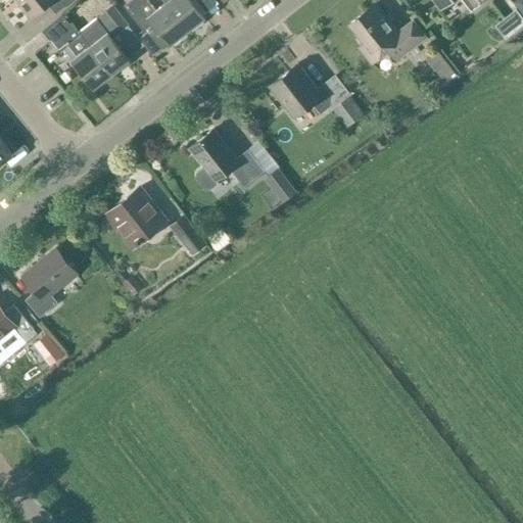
[(16,0),(31,17),(47,3),(55,13),(70,0),(16,0)]
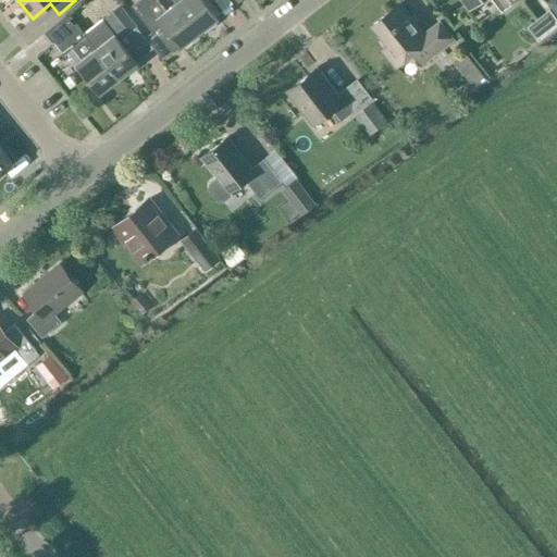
[(181,48),(199,33),(175,2),(164,11),(156,0),(138,0),(132,7),(151,32),(162,24),(181,48)]
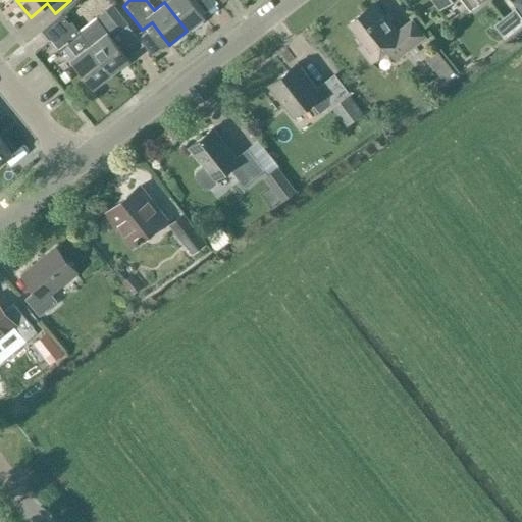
[(162,0),(164,2),(187,31),(204,17),(191,0),(162,0)]
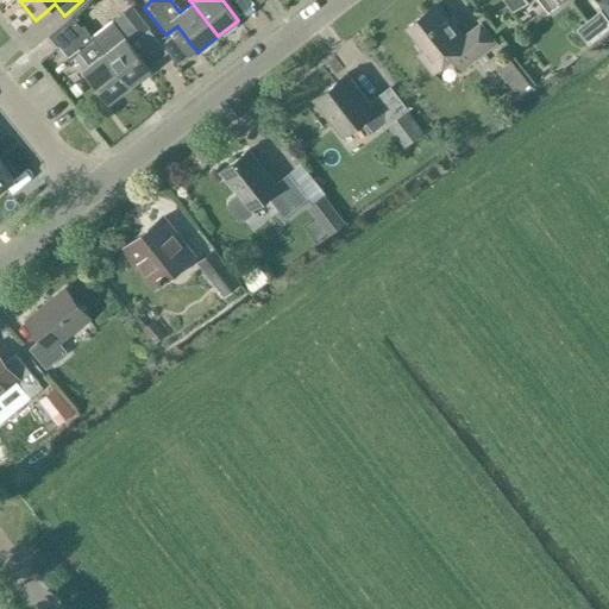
[(538,0),(547,11),(562,0),(507,0),(513,8),(522,0),(538,0)]
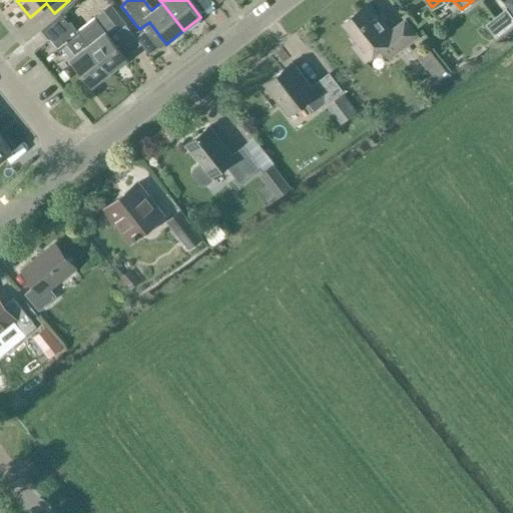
[(389,59),(418,37),(404,20),(390,31),(368,3),(343,23),(358,42),(353,46),(364,61),(381,48),(389,59)]
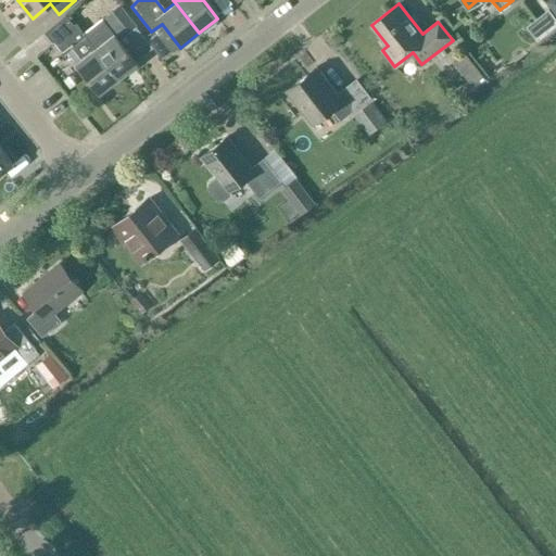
[(555,24),(555,17),(548,8),(527,25),(538,39),(555,24)]
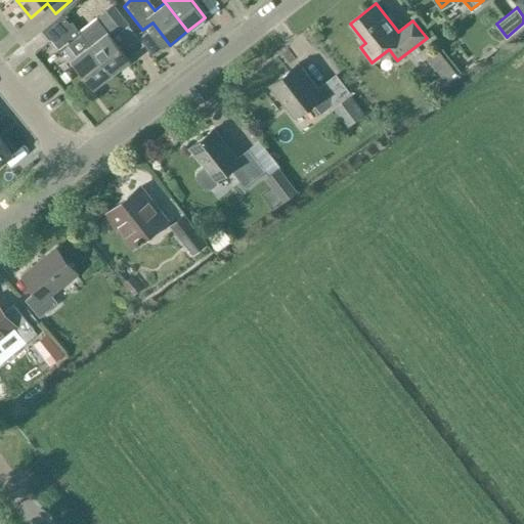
[(79,32),(112,74),(129,60),(113,38),(122,31),(106,10),(79,32)]
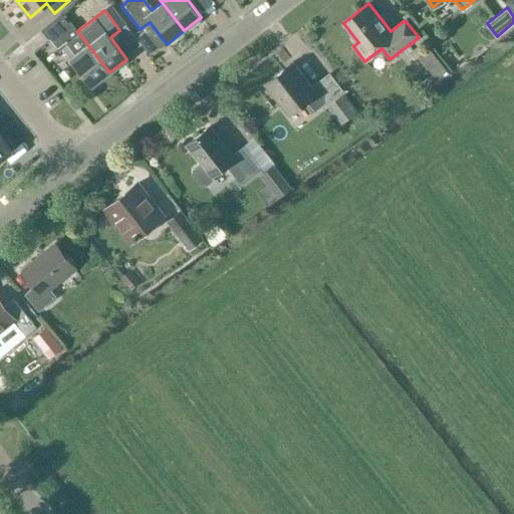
[(58,48),(68,41),(77,53),(70,58),(92,86),(109,72),(77,31),(70,22),(68,24),(60,14),(40,30),(48,40),(50,38),(58,48)]
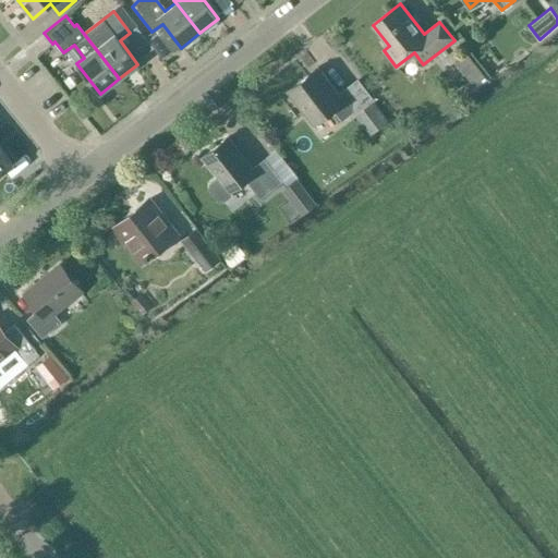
[(484,77),(465,53),(455,63),(472,86),(484,77)]
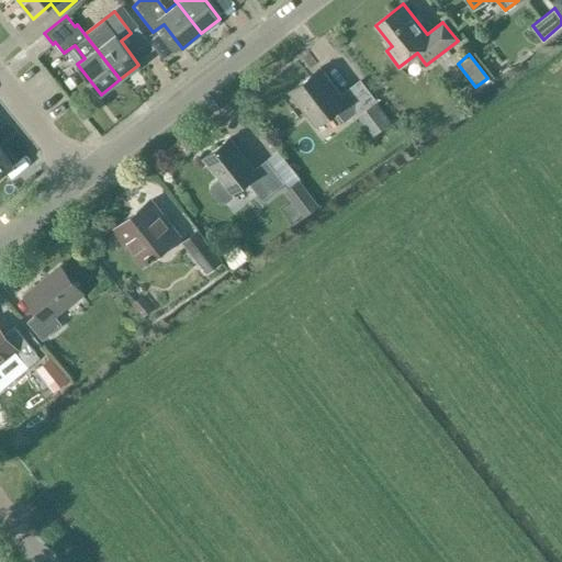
[(344,123),(356,114),(319,68),(288,93),(314,126),(334,111),(344,123)]
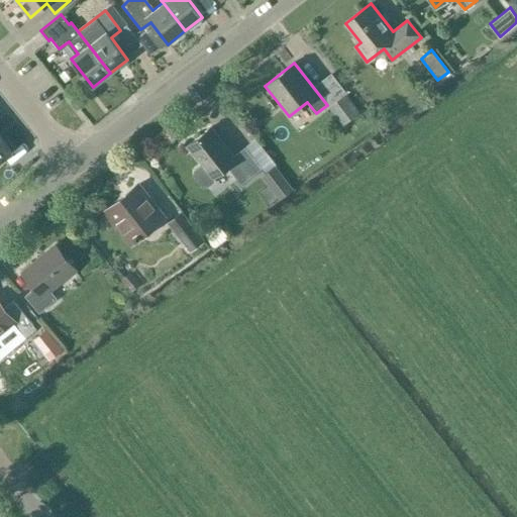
[(329,107),(341,124),(358,112),(345,95),(329,107)]
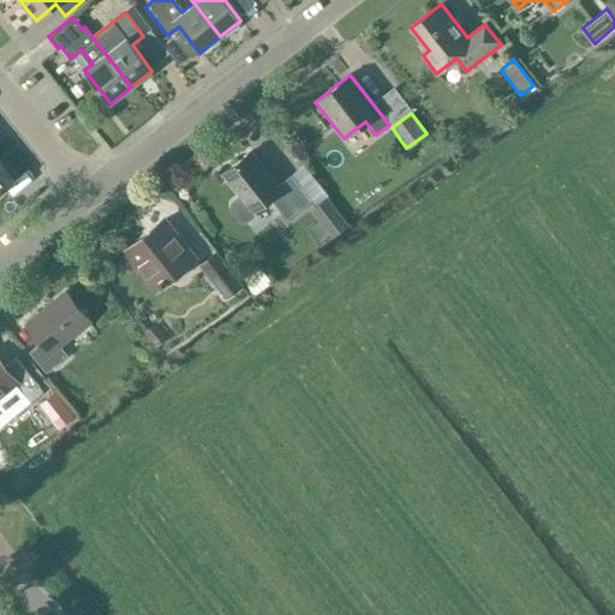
[(224,173),(240,196),(231,203),(231,208),(242,221),(246,222),(254,216),(255,210),(270,198),(286,219),(310,201),(291,175),(276,187),(250,153),(224,173)]
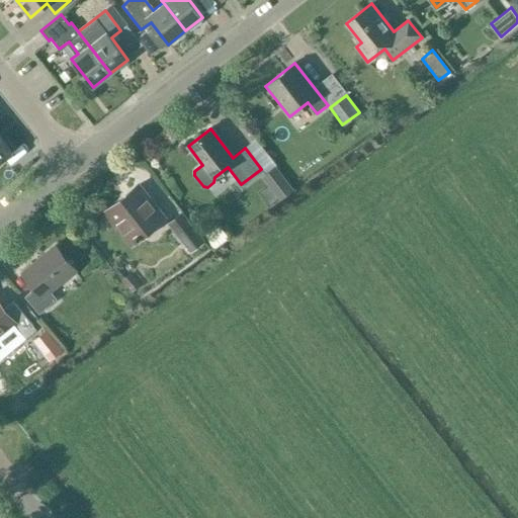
[(0,160),(11,152),(0,138),(0,160)]
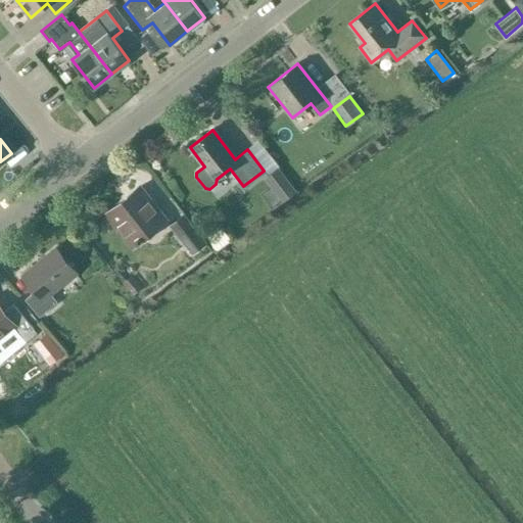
[(278,168),(264,179),(282,202),(296,191),(278,168)]
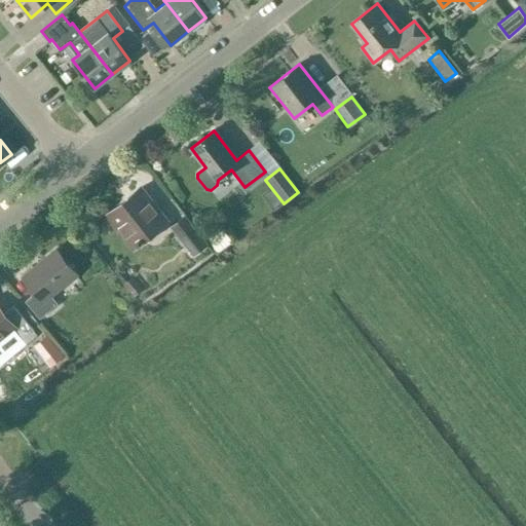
[(133,248),(166,220),(141,187),(107,215),(133,248)]
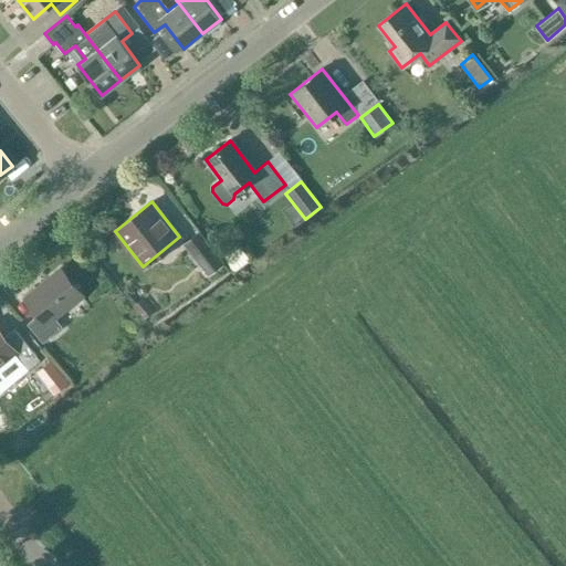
[(185,243),(208,273),(222,262),(199,232),(185,243)]
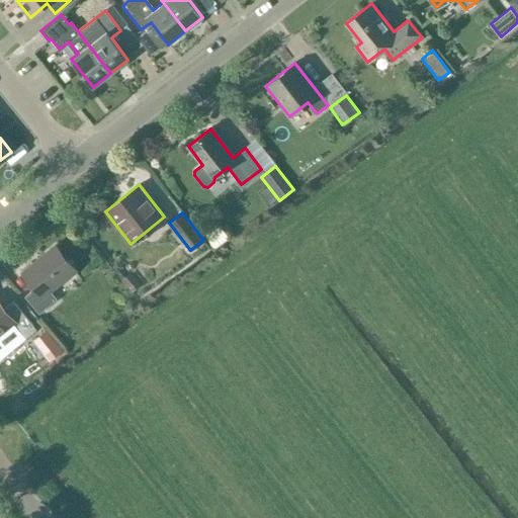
[(50,291),(75,271),(55,246),(22,272),(35,288),(24,296),(38,314),(57,299),(50,291)]
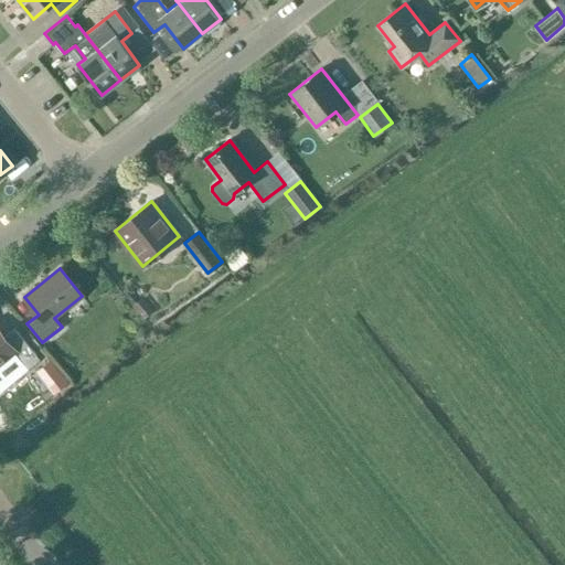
[(141,299),(134,306),(144,318),(151,311),(141,299)]
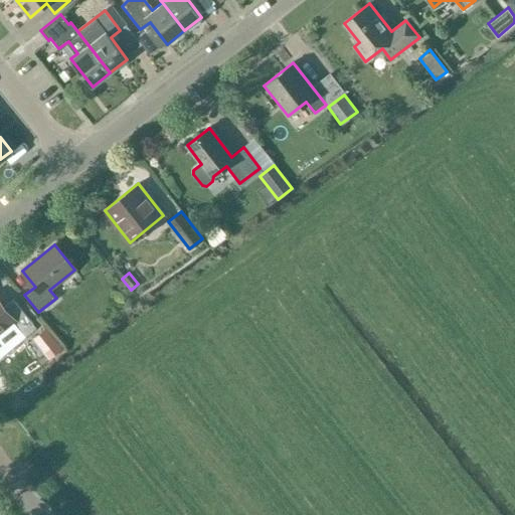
[(25,336),(35,327),(13,300),(4,308),(0,303),(0,333),(14,322),(25,336)]
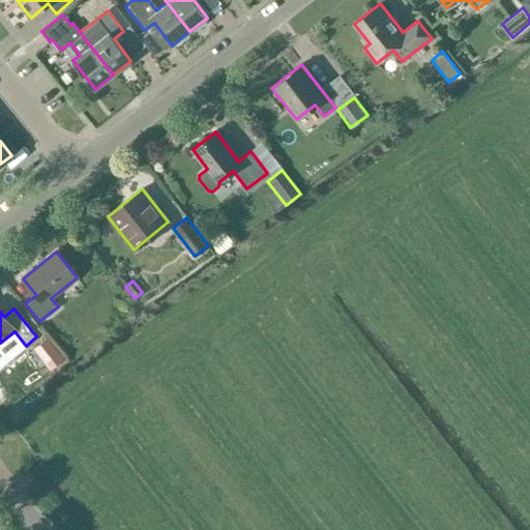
[(64,357),(48,336),(33,348),(51,369),(64,357)]
